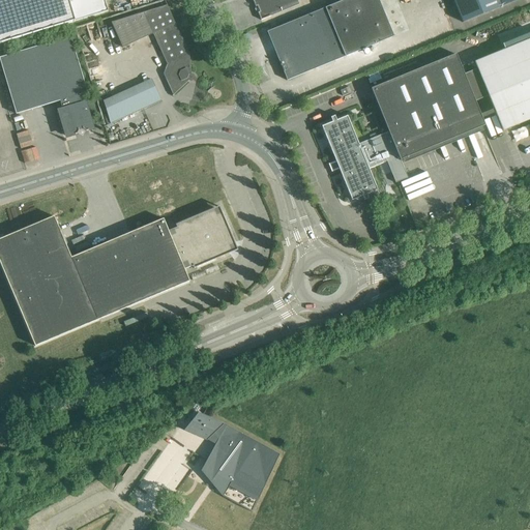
[(0,0),(0,42),(108,10),(105,0),(0,0)]
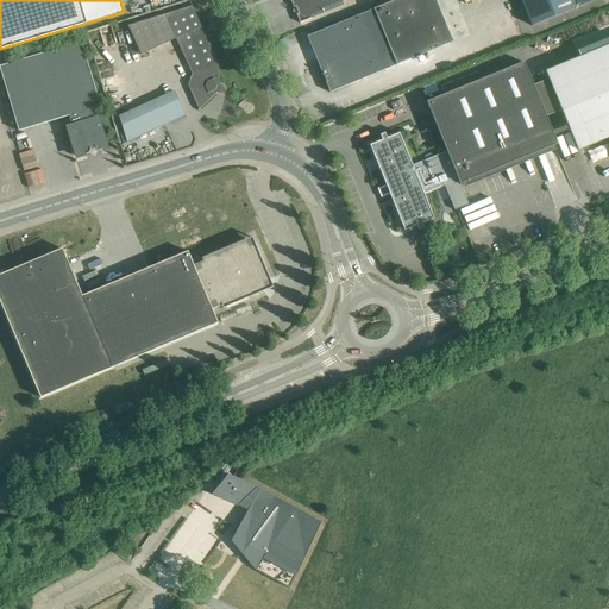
[(344,5),(341,0),(290,0),(294,7),(296,6),(299,13),(296,14),(300,23),(344,5)]
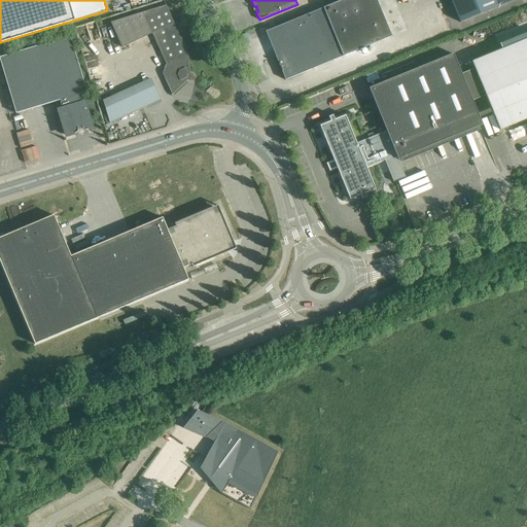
[(285,79),(343,56),(391,36),(376,0),(341,0),(323,8),(266,31),(285,79)]
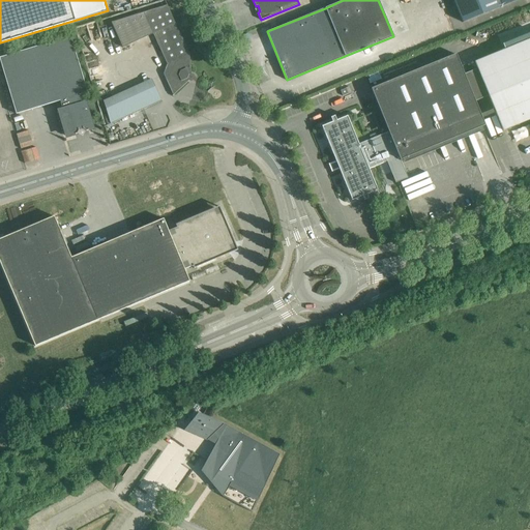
[(453,0),(463,22),(516,0),(453,0)]
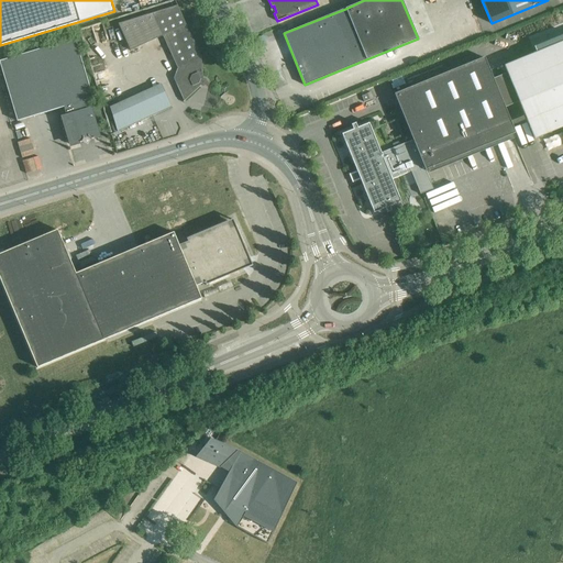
[(174,78),(184,101),(201,85),(203,78),(201,56),(178,4),(152,13),(163,35),(177,67),(174,78)]
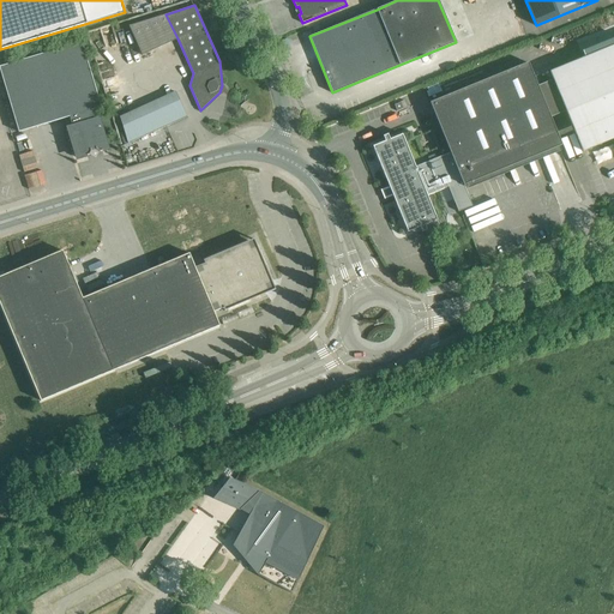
[(102,107),(98,96),(82,42),(0,66),(0,70),(19,132),(70,116),(72,127),(68,128),(78,158),(90,155),(91,151),(91,149),(96,148),(96,150),(100,151),(108,149),(98,119),(95,120),(92,110),(102,107)]
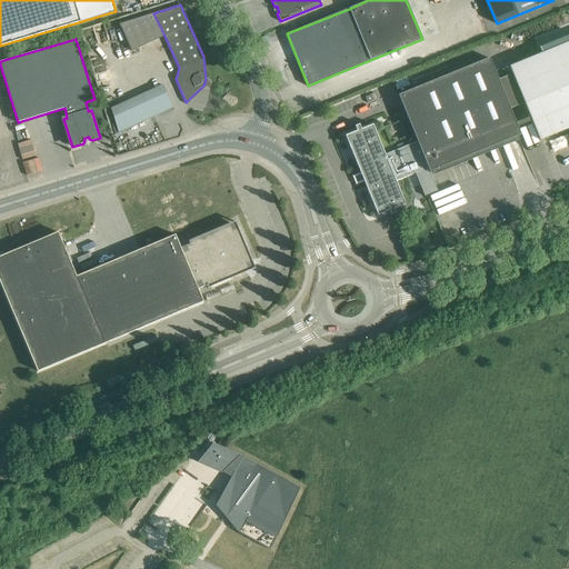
[(568,41),(510,67),(536,130),(540,140),(568,128),(568,41)]
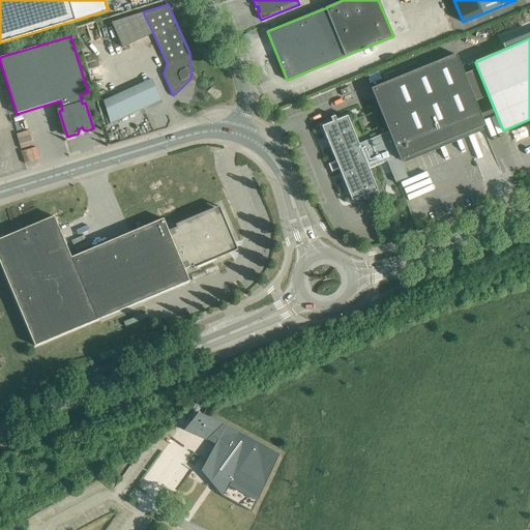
[(455,55),(372,89),(379,107),(388,131),(399,156),(401,159),(454,138),(484,125),(455,55)]
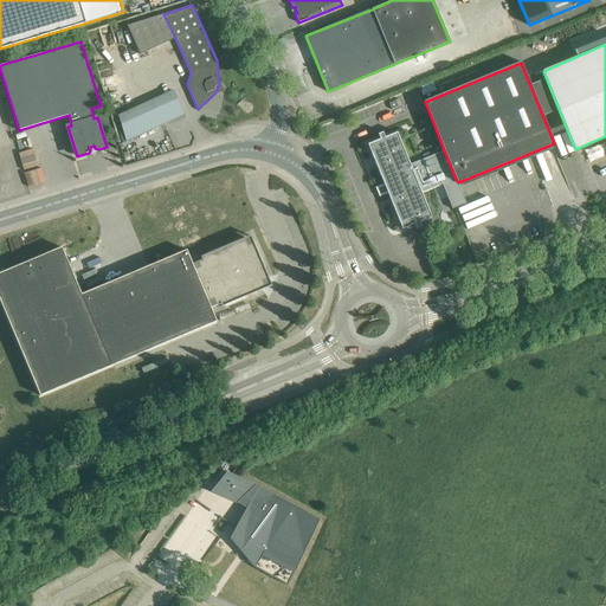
[(165,88),(110,114),(124,142),(179,116),(165,88)]
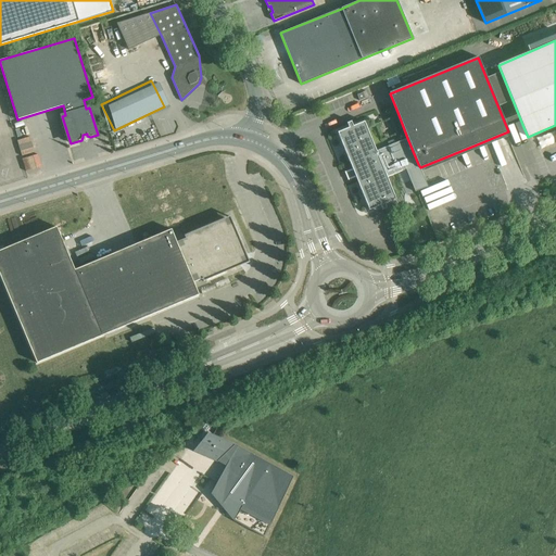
[(349,128),(338,133),(353,169),(348,173),(350,178),(355,176),(369,210),(380,205),(382,210),(387,209),(384,203),(396,199),(387,177),(418,164),(407,138),(394,143),(393,140),(388,142),(389,146),(377,151),(365,122),(353,126),(352,122),(346,123),(349,128)]
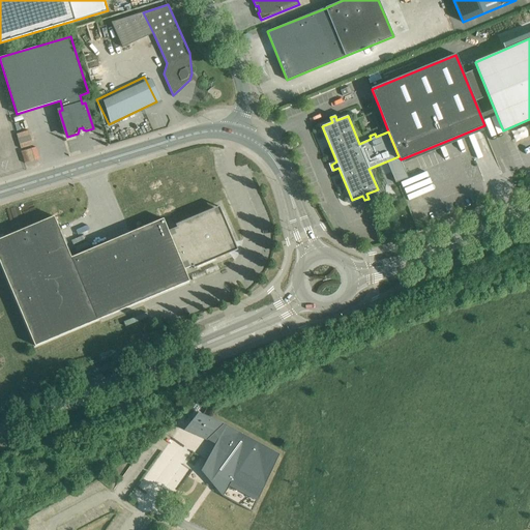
[(54,216),(0,238),(0,262),(35,346),(189,281),(184,269),(196,264),(197,267),(216,259),(215,256),(218,255),(223,252),(225,248),(227,243),(228,238),(227,233),(226,230),(229,228),(222,210),(216,212),(215,208),(178,224),(179,226),(169,231),(164,218),(71,257),(54,216)]
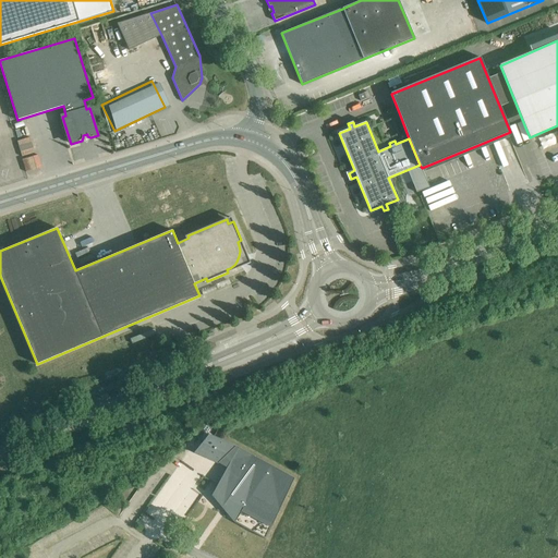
[(273,524),(293,478),(234,447),(208,435),(193,453),(217,464),(218,463),(227,468),(216,487),(216,488),(211,496),(225,502),(226,502),(232,506),(232,508),(240,512),(241,512),(243,509),(273,524)]
